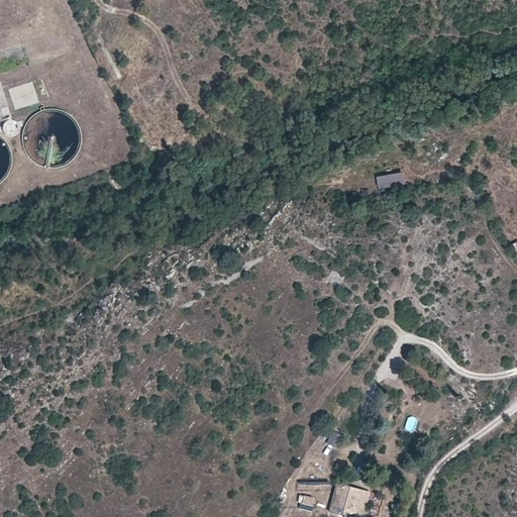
[(375,167),(379,191),(405,187),(401,162),(375,167)]
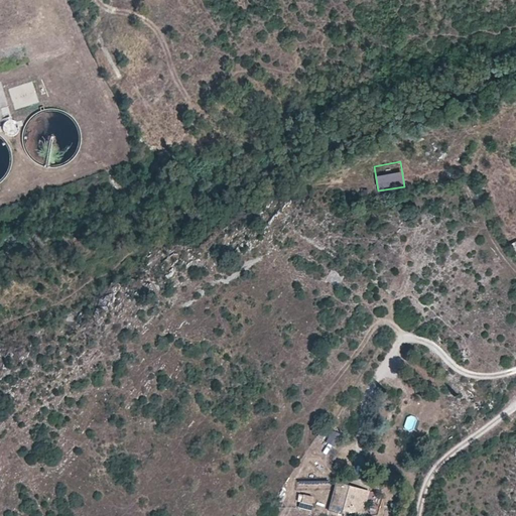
[(412,431),(418,418),(409,414),(403,427),(412,431)]
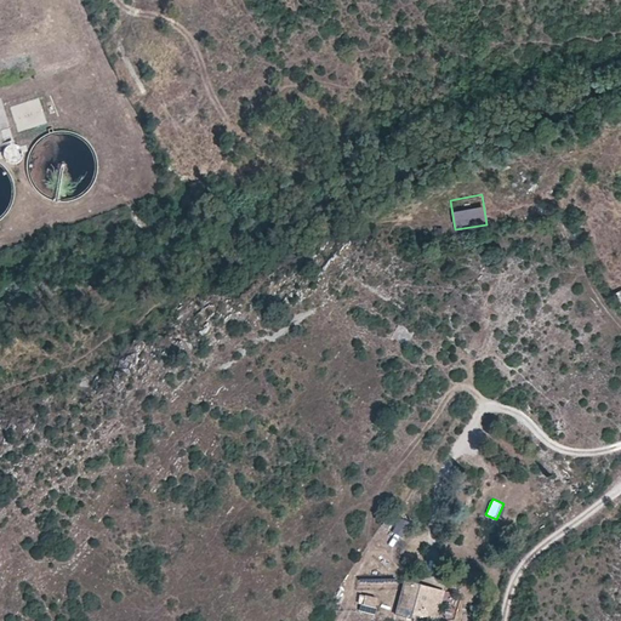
[(392,530),(404,536),(411,520),(399,514),(392,530)]
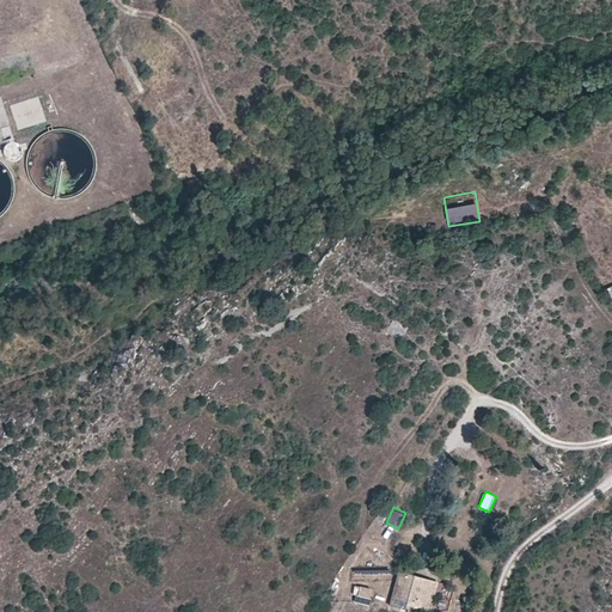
[(430,610),(438,582),(414,576),(407,604),(430,610)]
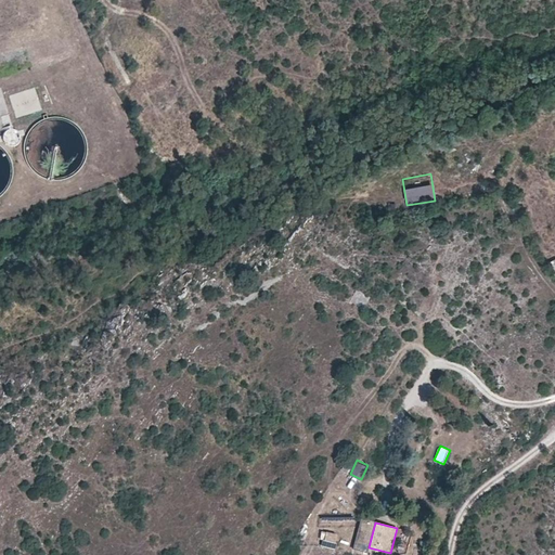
[(336,541),(337,531),(323,530),(322,540),(336,541)]
